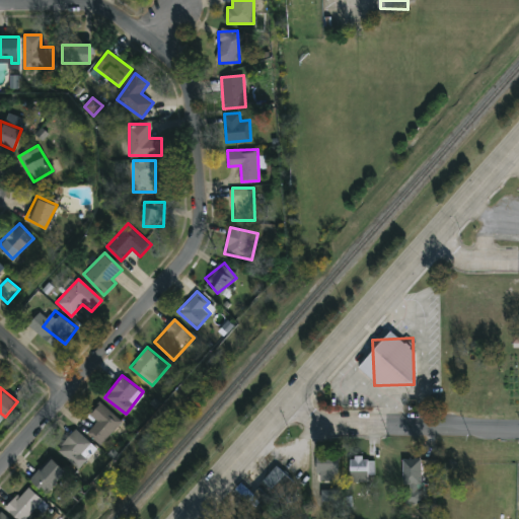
[(122,421),(100,443),(87,431),(98,420),(90,412),(100,400),(122,421)]
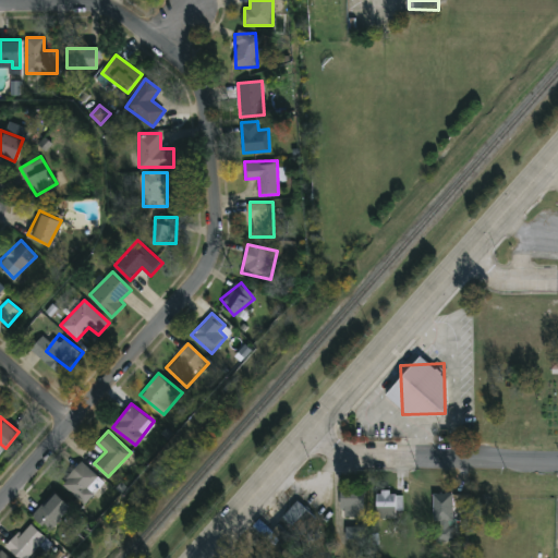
[(104,481),(83,502),(61,482),(83,460),(104,481)]
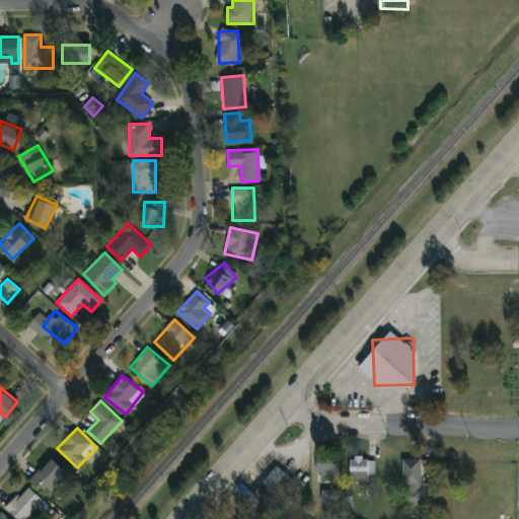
[(29,479),(51,457),(66,471),(46,494),(29,479)]
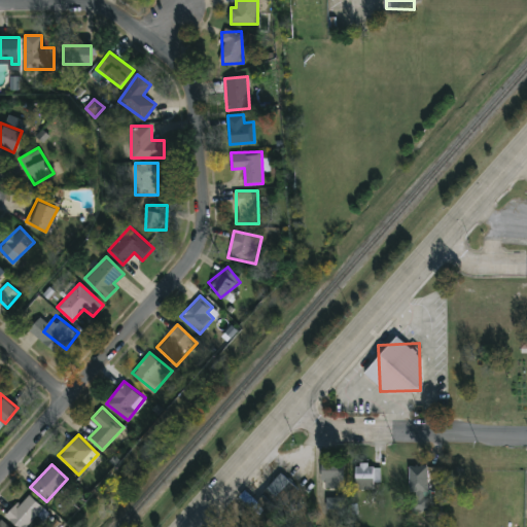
[(321,464),(343,464),(343,490),(321,490),(321,464)]
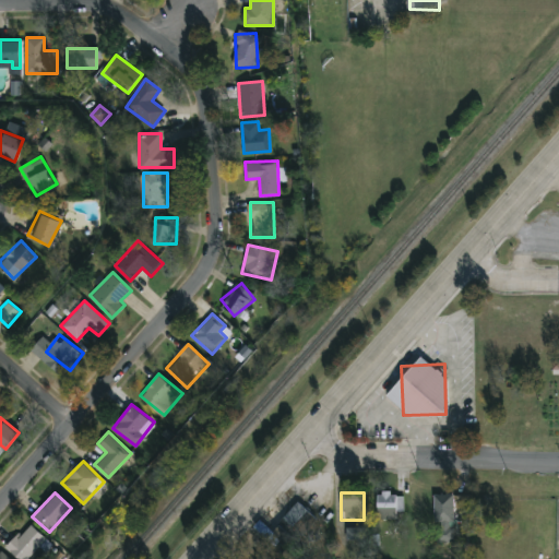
[(401,495),(401,520),(376,520),(376,495),(401,495)]
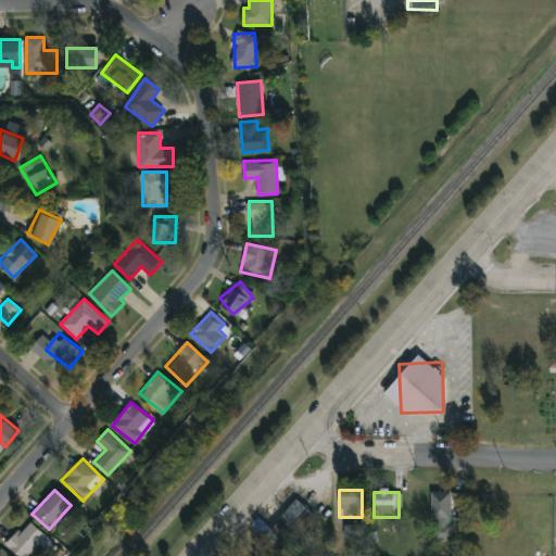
[(431,541),(431,492),(451,492),(451,541),(431,541)]
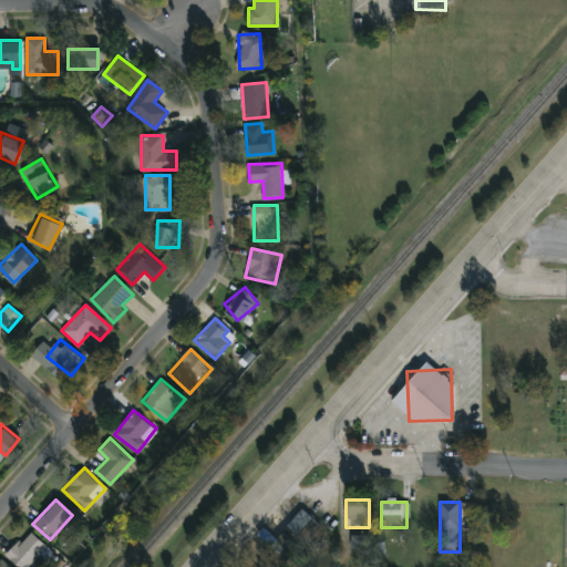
[(290,560),(271,543),(302,511),(321,528),(290,560)]
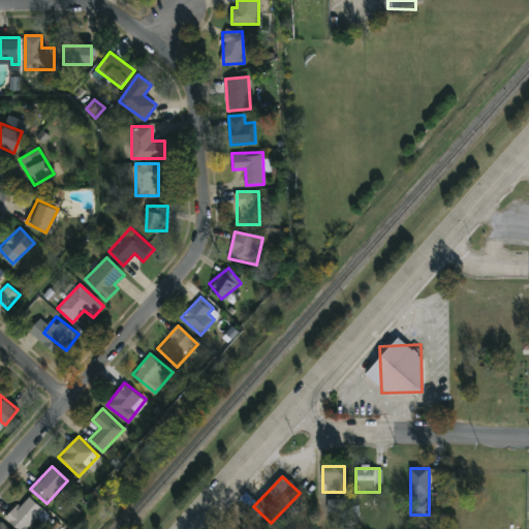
[(44,524),(51,518),(30,496),(6,519),(17,528),(27,528),(38,518),(44,524)]
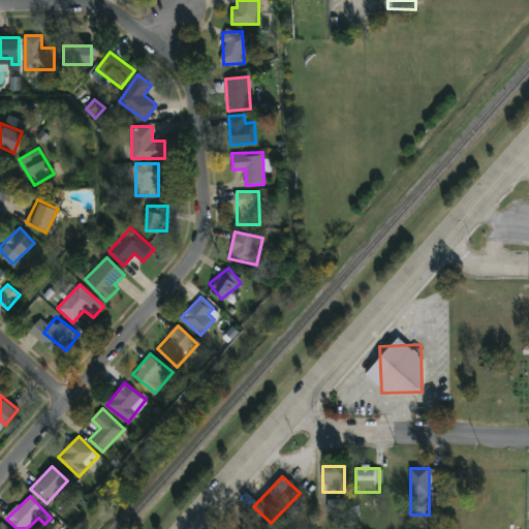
[(328,511),(345,512),(346,500),(329,500),(328,511)]
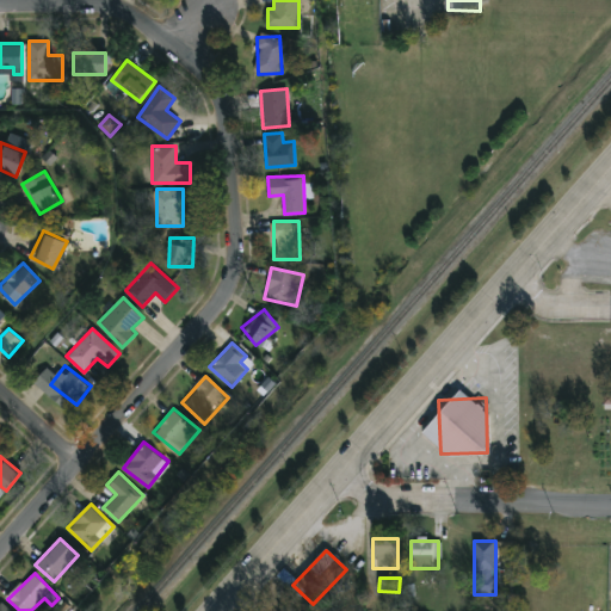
[(0,610),(0,602),(1,600),(12,610),(0,610)]
